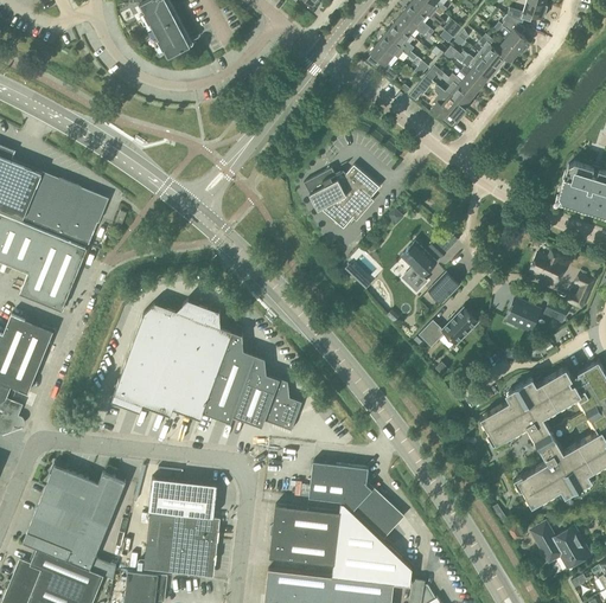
[(128,0),(128,1),(128,6),(138,5),(139,6),(167,59),(190,47),(164,0),(128,0)]
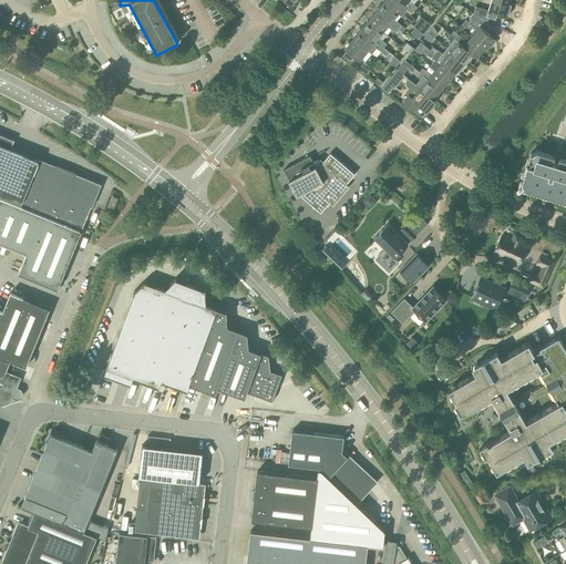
[(397,0),(387,0),(383,4),(398,17),(401,19),(405,13),(410,18),(413,13),(397,0)]
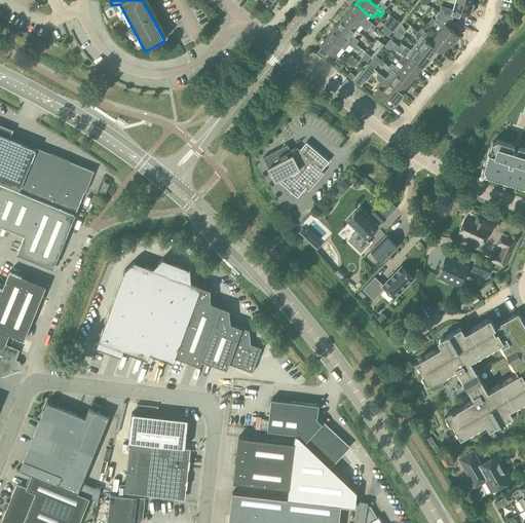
[(378,3),(380,0),(368,0),(383,12),(386,9),(381,5),(378,3)]
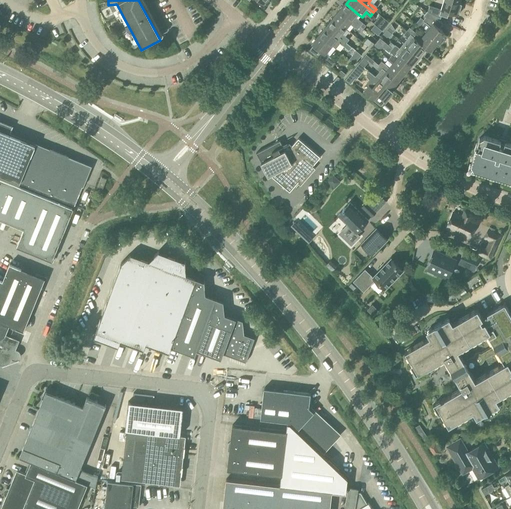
[(429,9),(427,14),(440,21),(441,19),(446,20),(448,15),(458,18),(461,7),(444,1),(440,12),(429,9)]
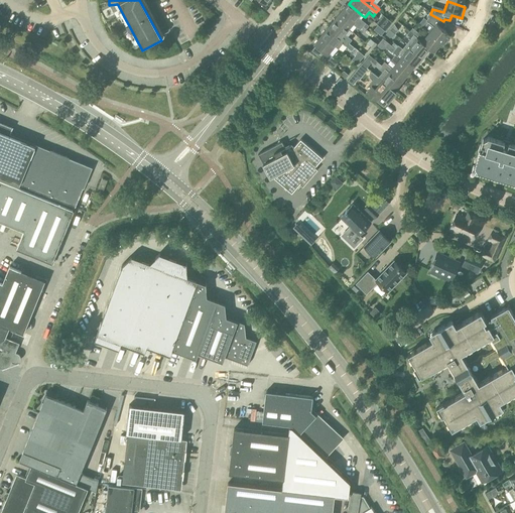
[(358,20),(362,15),(349,4),(342,12),(362,29),(365,26),(358,20)]
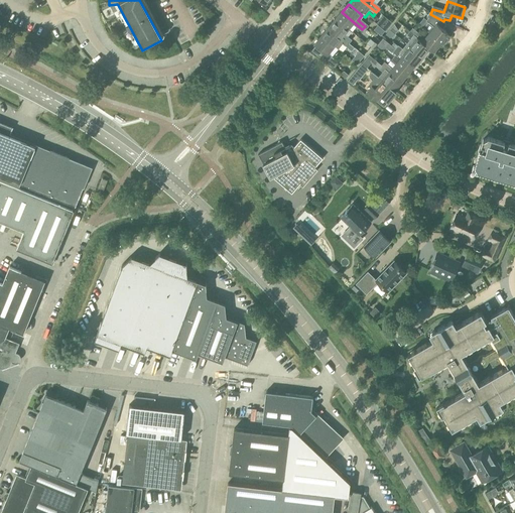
[(360,32),(362,29),(342,12),(335,20),(348,31),(352,26),(360,32)]
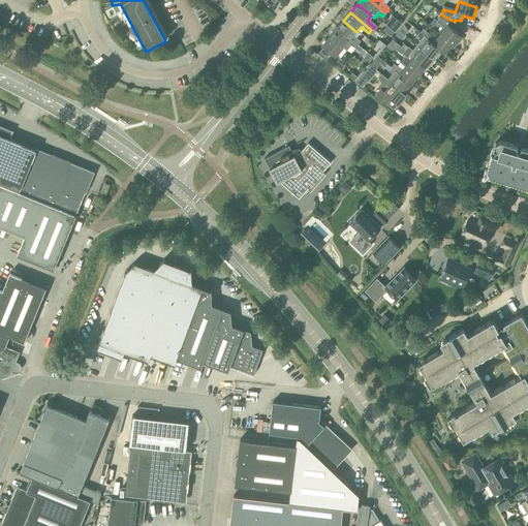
[(438,26),(434,31),(439,36),(454,48),(462,38),(453,31),(456,27),(453,24),(455,22),(441,14),(436,20),(438,21),(436,24),(438,26)]
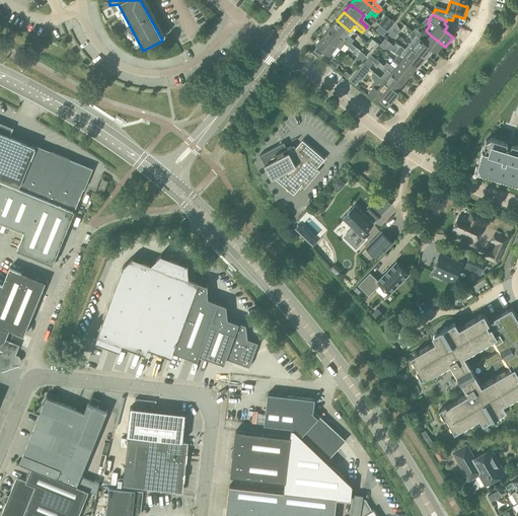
[(386,33),(393,25),(385,18),(378,26),(386,33)]
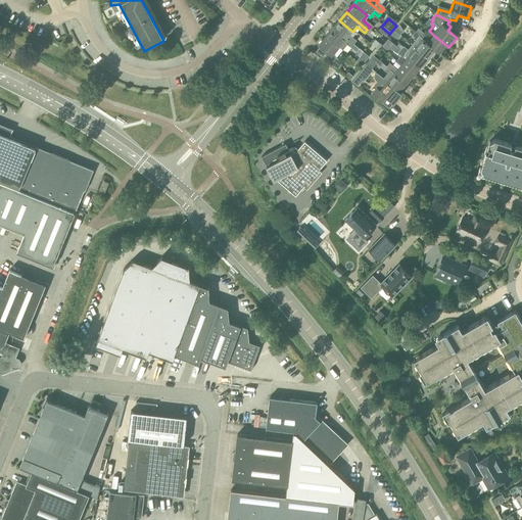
[(347,38),(352,32),(339,20),(332,30),(345,40),(353,47),(356,43),(350,39),(350,40),(347,38)]
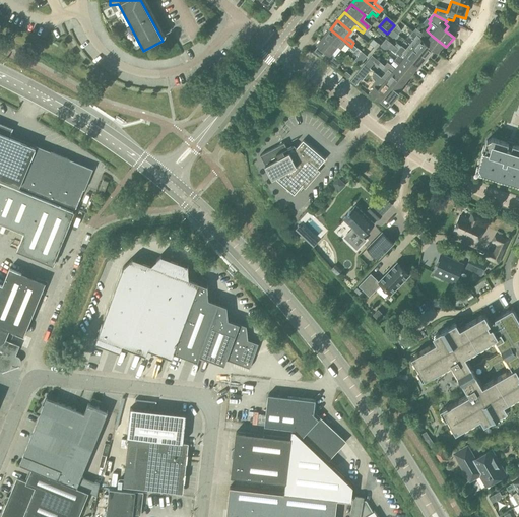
[(323,38),(336,49),(340,52),(344,47),(353,54),(357,51),(351,47),(343,40),(330,29),(323,38)]
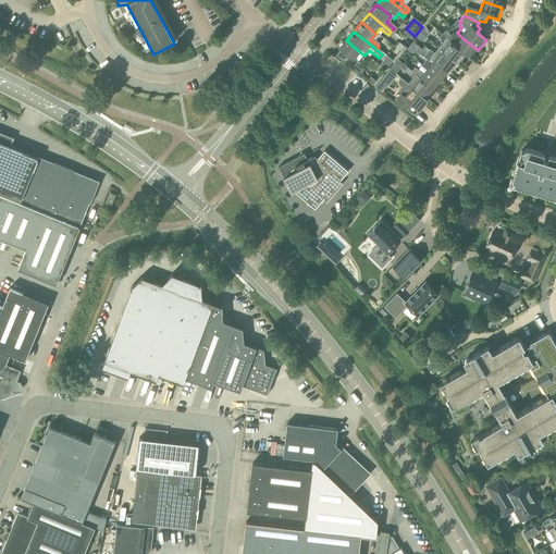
[(445,33),(442,37),(449,44),(452,46),(455,41),(445,33)]
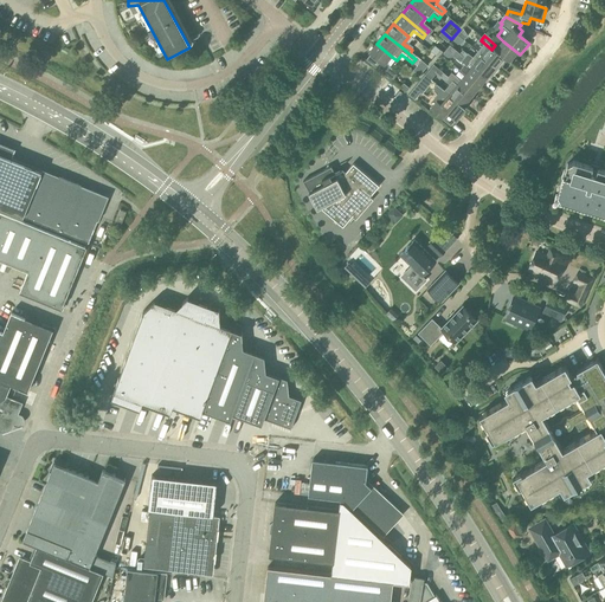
[(476,53),(476,54),(495,70),(497,71),(506,62),(509,64),(495,52),(491,50),(489,47),(481,40),(477,44),(482,47),(476,53)]
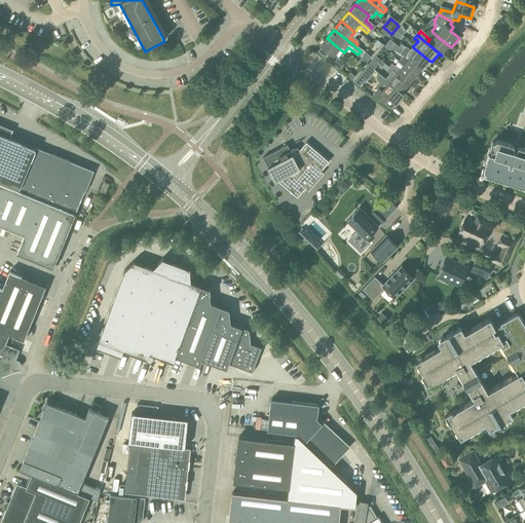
[(437,36),(429,45),(442,55),(449,46),(451,48),(451,47),(437,36)]
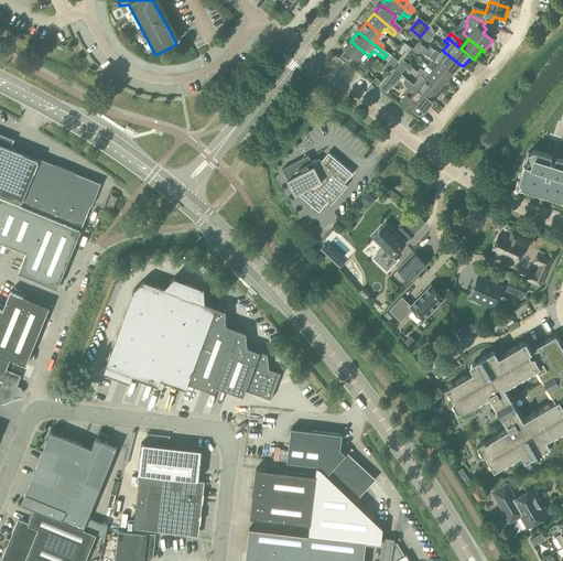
[(356,61),(350,66),(364,77),(368,73),(367,69),(357,62),(365,53),(350,41),(343,51),(356,61)]
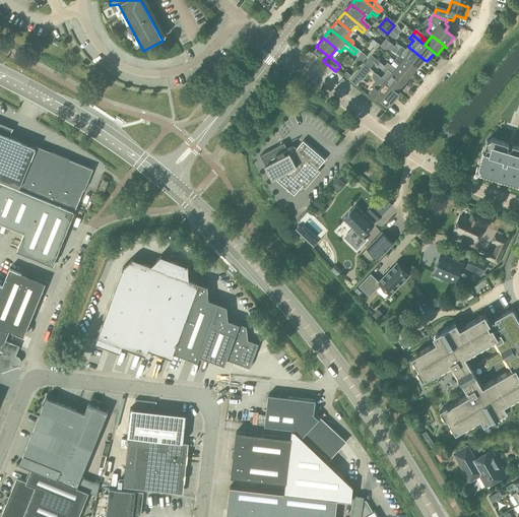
[(400,49),(398,52),(417,68),(419,69),(427,61),(425,60),(408,47),(404,52),(400,49)]
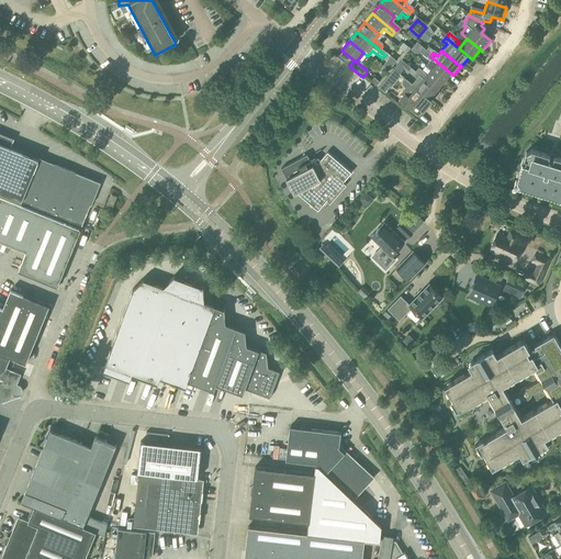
[(426,68),(430,71),(444,82),(451,74),(430,56),(427,59),(429,63),(426,68)]
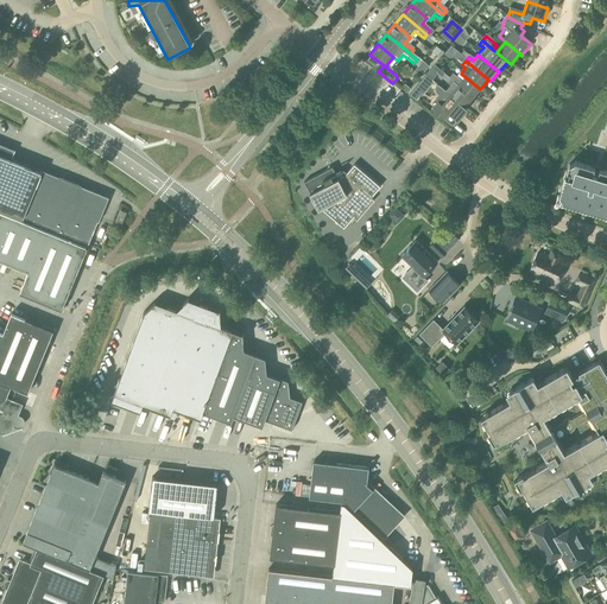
[(449,88),(444,94),(466,112),(467,110),(465,109),(472,100),(449,80),(449,81),(443,76),(440,80),(449,88)]
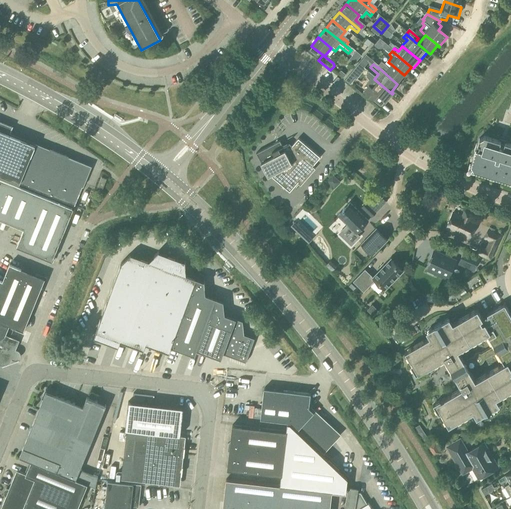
[(380,64),(378,67),(397,84),(404,75),(392,65),(388,71),(380,64)]
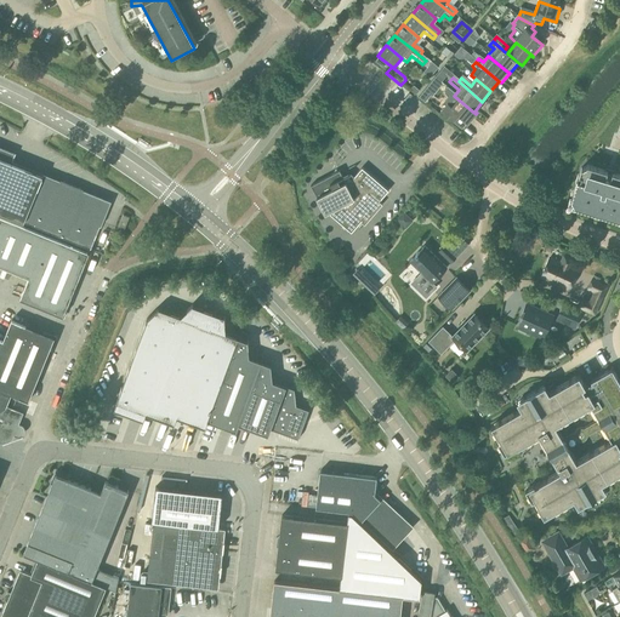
[(447,109),(441,115),(461,132),(476,114),(454,96),(448,90),(443,95),(448,98),(443,106),(447,109)]
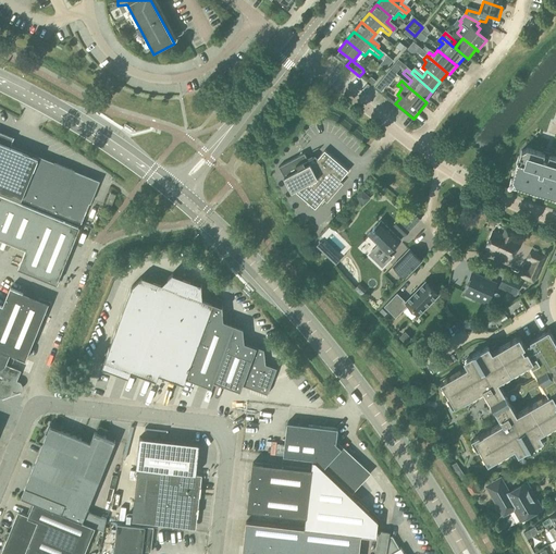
[(0,194),(2,195),(19,154),(8,149),(11,143),(0,137),(0,194)]
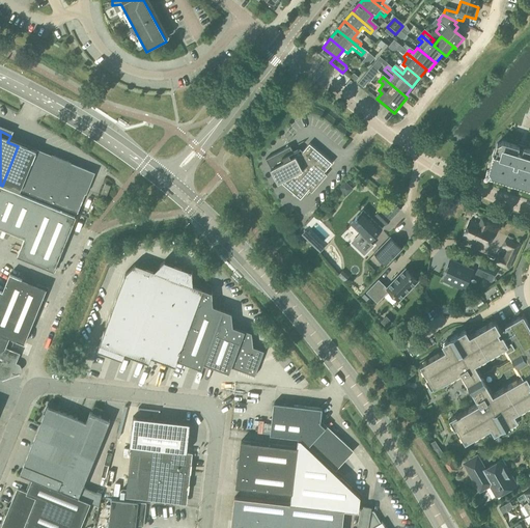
[(529,153),(523,150),(502,144),(501,145),(498,147),(497,146),(487,174),(489,174),(491,178),(491,179),(529,192),(529,191),(529,190),(529,153)]
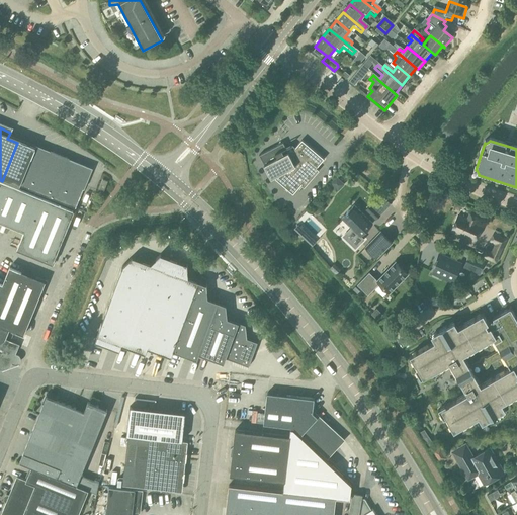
[(17,143),(2,181),(11,184),(75,210),(83,191),(90,172),(67,163),(67,162),(66,160),(53,155),(51,156),(17,143)]
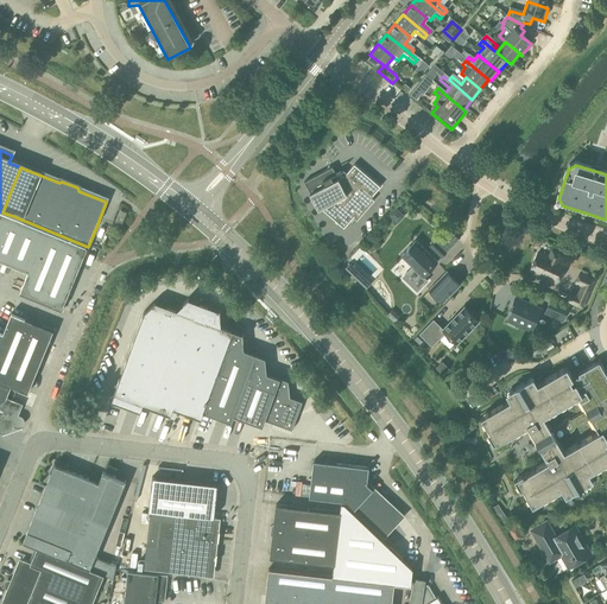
[(303,185),(309,197),(317,213),(321,211),(343,231),(359,214),(362,217),(374,203),(371,201),(380,190),(354,167),(340,184),(337,182),(333,170),(303,185)]
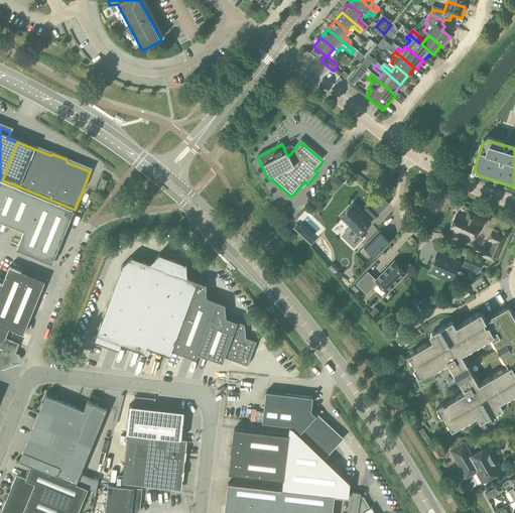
[(0,223),(23,234),(16,251),(52,265),(74,213),(0,181),(0,223)]
